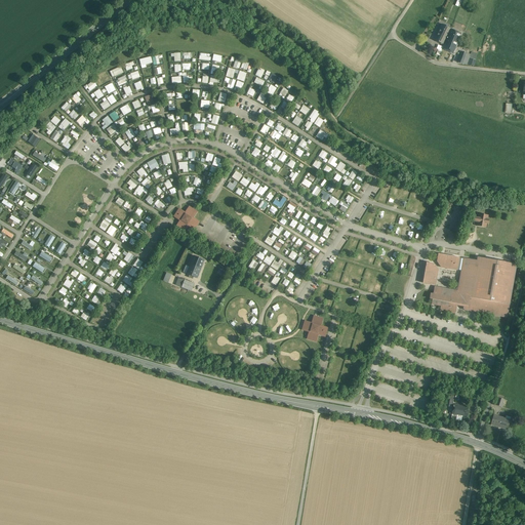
[(451,29),(442,25),(438,32),(447,36),(451,29)]
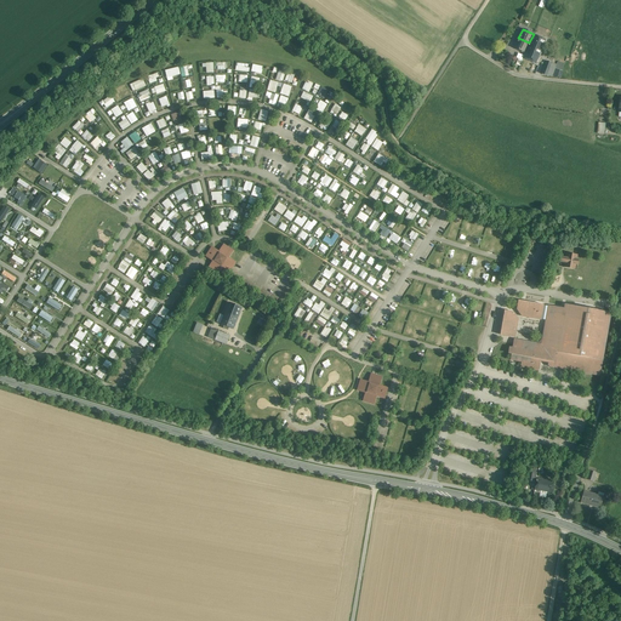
[(547,40),(535,35),(531,44),(543,49),(547,40)]
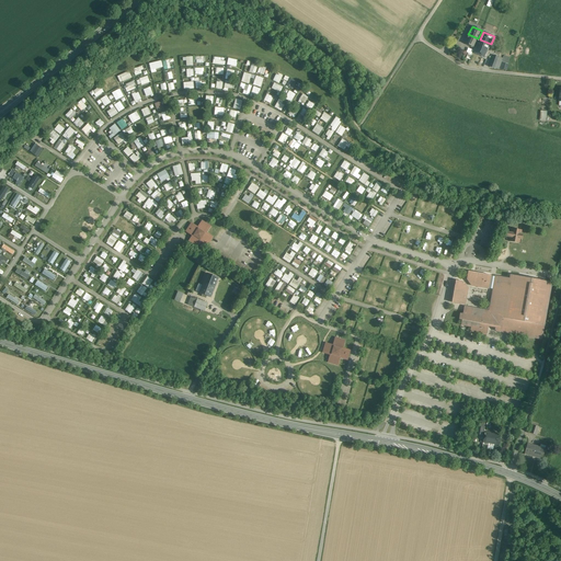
[(478,38),(468,34),(464,43),(473,47),(478,38)]
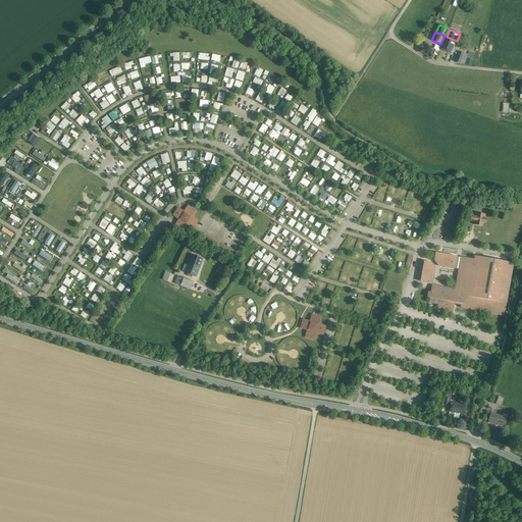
[(457,41),(447,37),(441,49),(452,53),(457,41)]
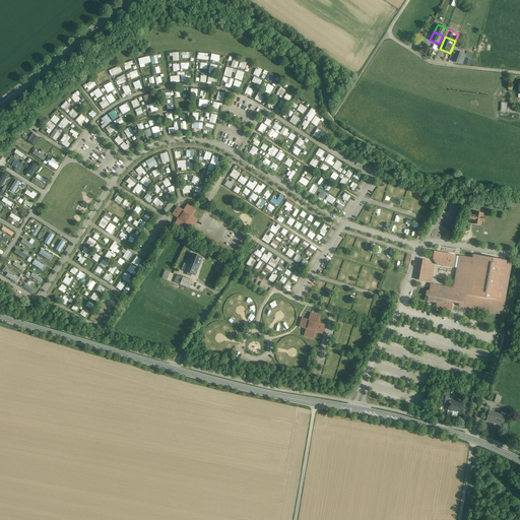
[(466,54),(458,51),(454,62),(463,65),(463,63),(465,57),(466,54)]
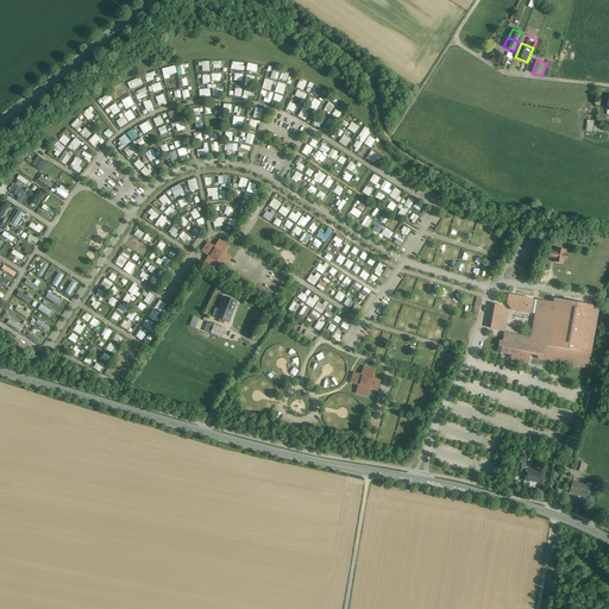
[(198,62),(199,66),(202,66),(202,71),(209,71),(209,61),(198,62)]
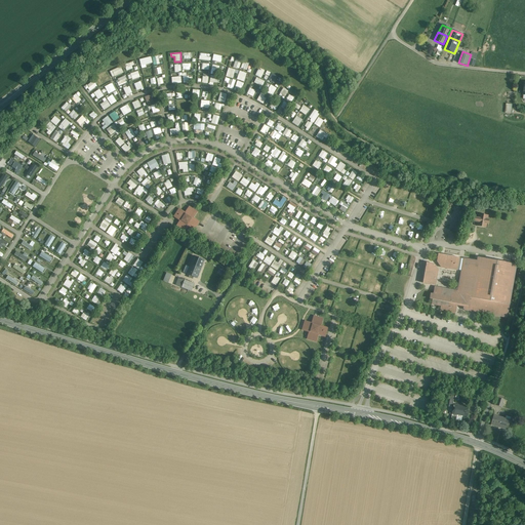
[(151,56),(139,59),(142,68),(147,67),(146,65),(152,63),(151,56)]
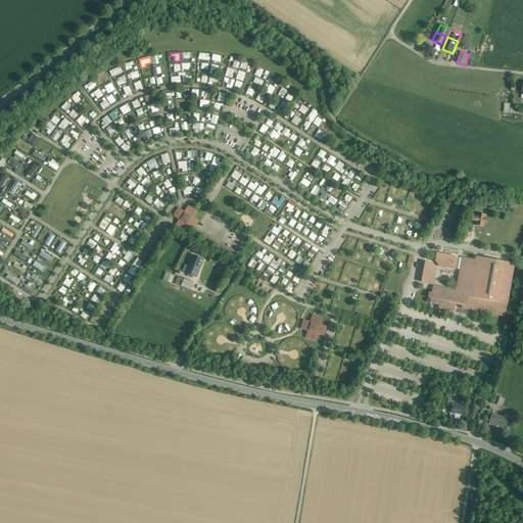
[(157,56),(151,57),(153,64),(164,62),(164,59),(158,60),(157,56)]
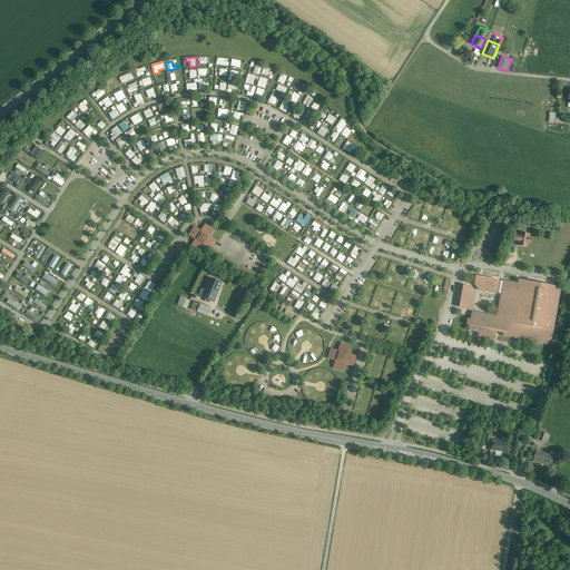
[(259,75),(262,67),(256,65),(253,72),(259,75)]
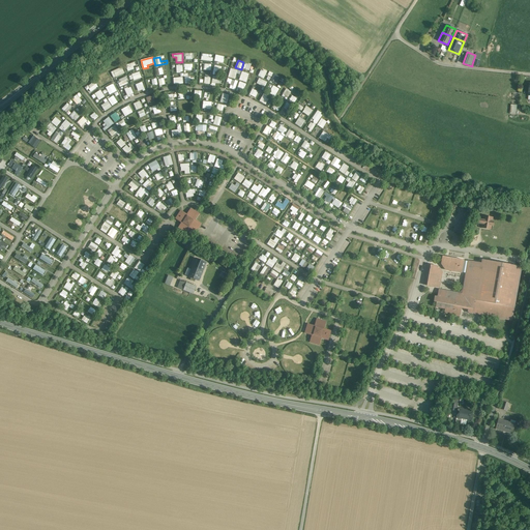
[(127,71),(134,69),(133,66),(138,64),(137,61),(125,64),(127,71)]
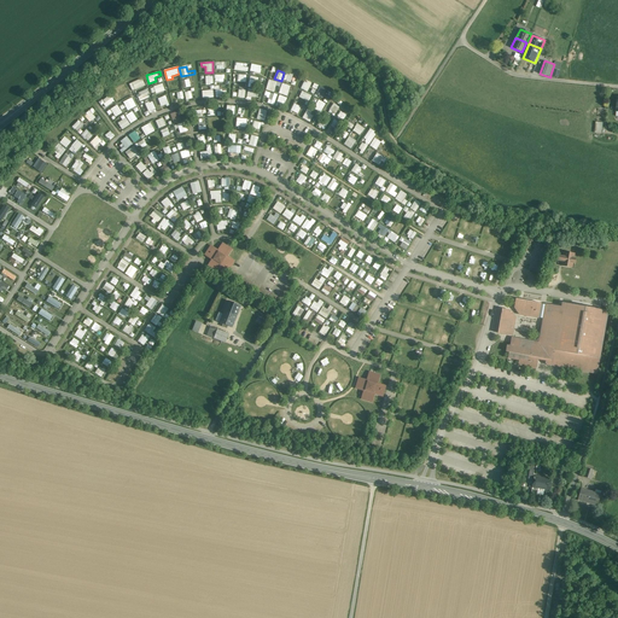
[(141,77),(129,83),(133,91),(145,85),(141,77)]
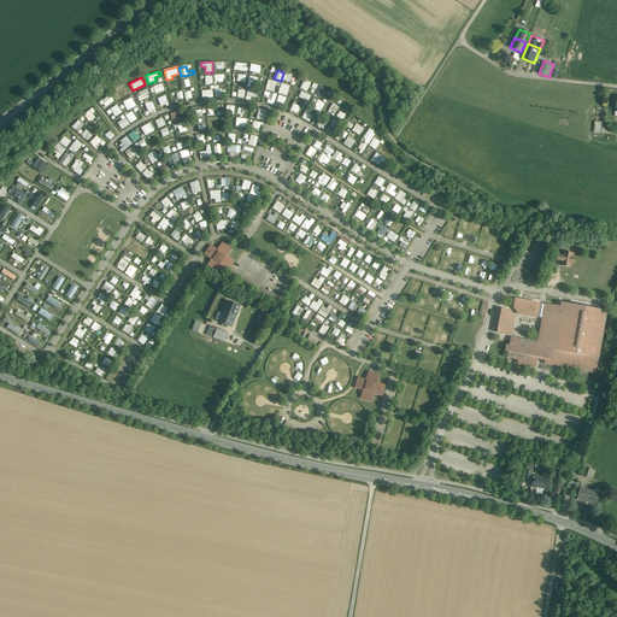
[(177,86),(177,90),(181,89),(180,78),(168,81),(169,87),(177,86)]
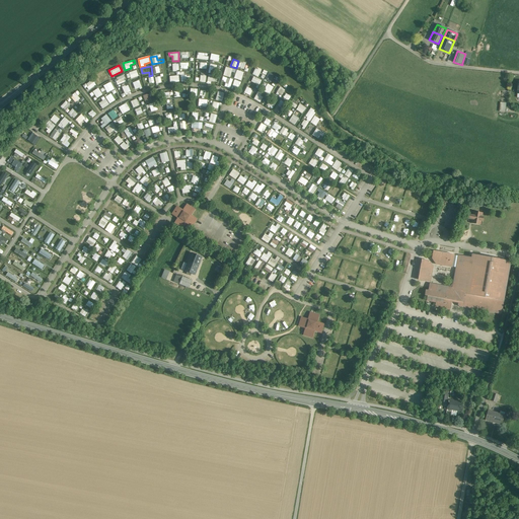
[(223,75),(230,77),(232,69),(225,67),(223,75)]
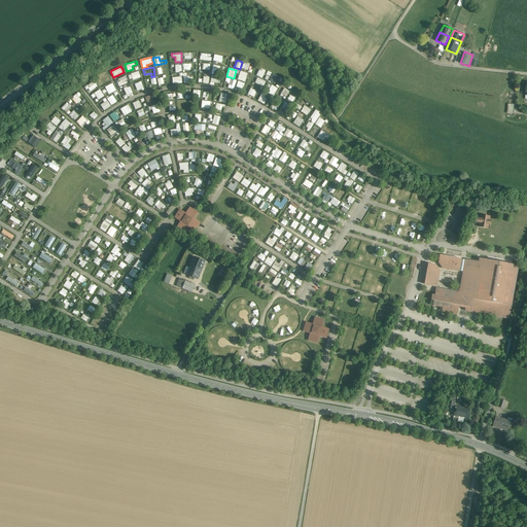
[(262,78),(266,71),(259,69),(256,75),(262,78)]
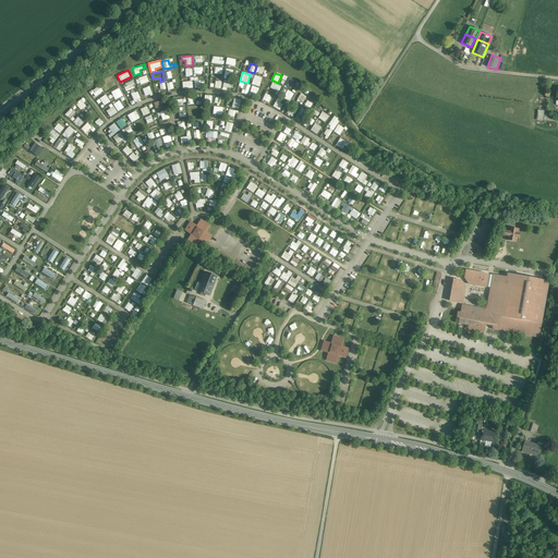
[(140,83),(141,84),(148,82),(147,75),(135,79),(137,84),(140,83)]
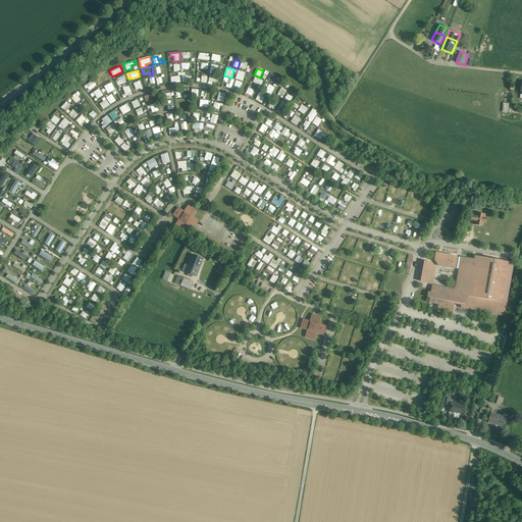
[(243,81),(246,72),(239,70),(236,79),(243,81)]
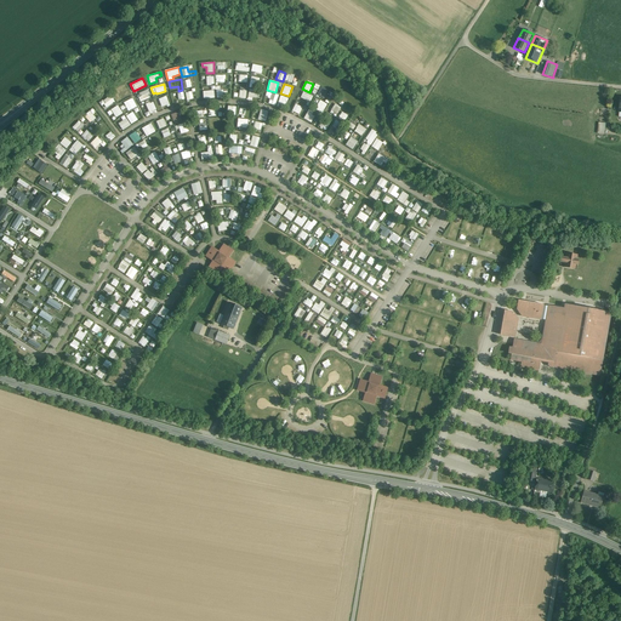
[(126,86),(115,90),(119,100),(130,96),(126,86)]
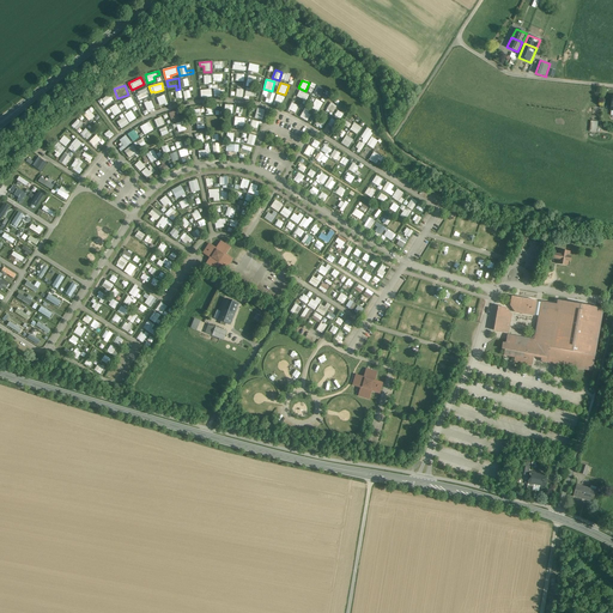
[(319,97),(323,89),(317,85),(313,93),(319,97)]
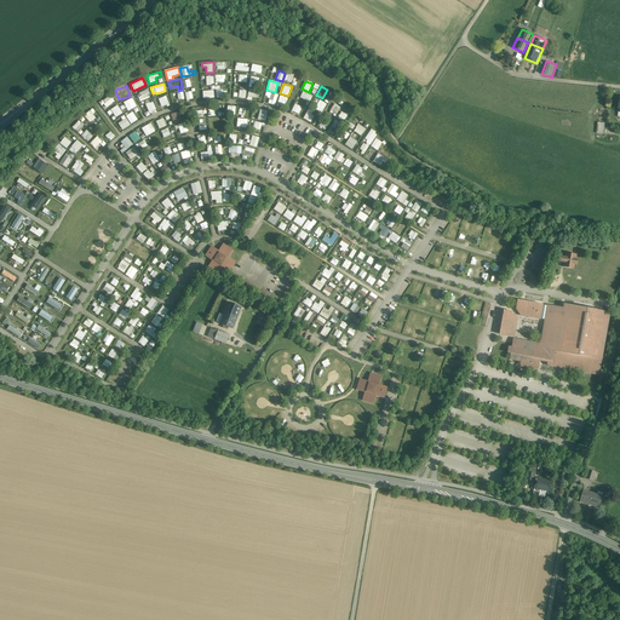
[(247,99),(252,101),(252,97),(258,98),(259,91),(250,89),(247,99)]
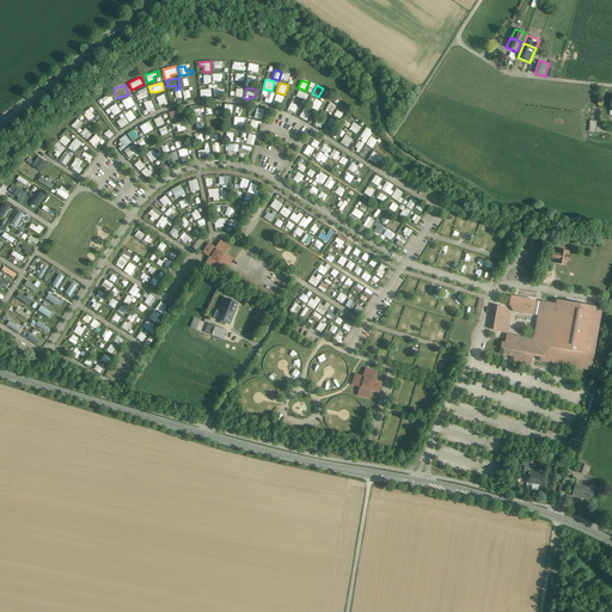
[(136,97),(138,99),(147,96),(145,89),(138,91),(140,95),(136,97)]
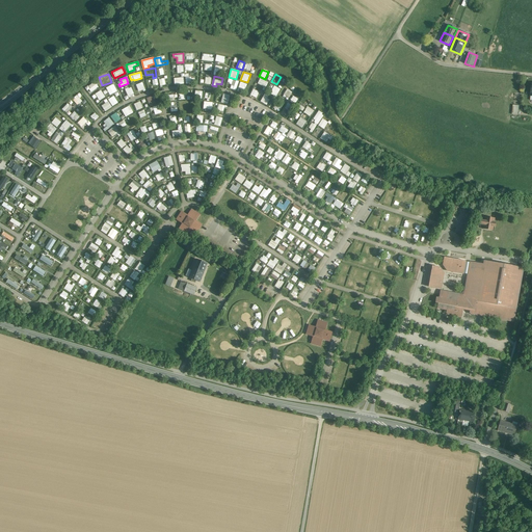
[(230,88),(236,90),(238,82),(229,78),(227,83),(231,84),(230,88)]
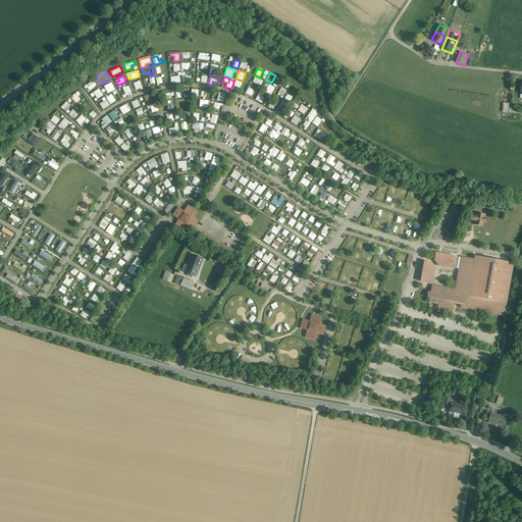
[(253,76),(250,84),(257,87),(260,79),(253,76)]
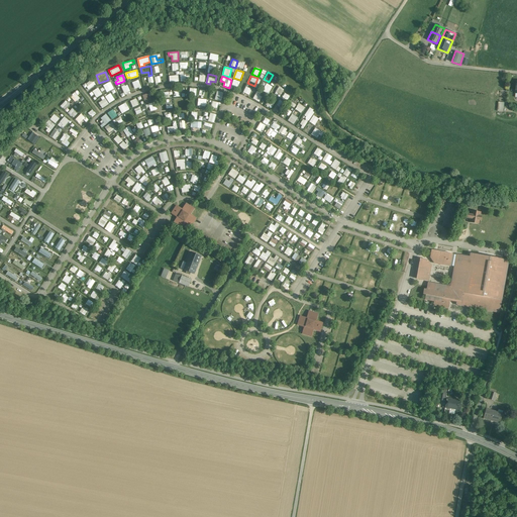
[(86,92),(95,85),(91,80),(82,86),(86,92)]
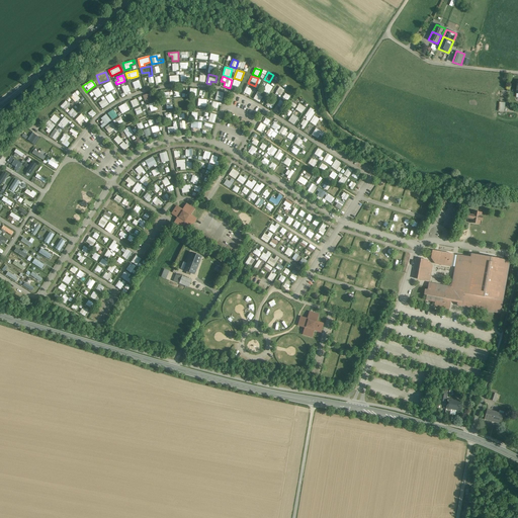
[(137,86),(141,84),(139,80),(136,81),(136,83),(131,85),(133,90),(138,88),(137,86)]
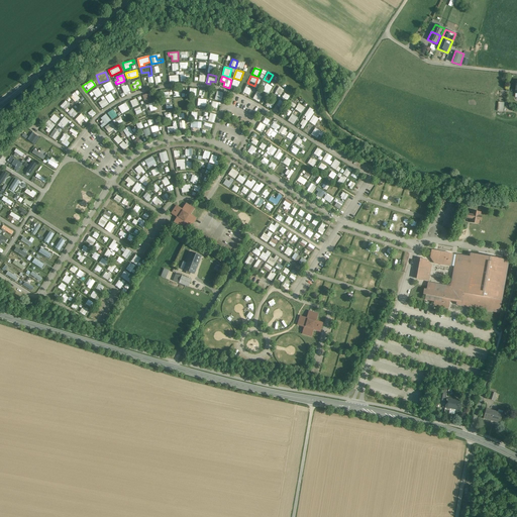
[(103,85),(107,92),(114,89),(110,81),(103,85)]
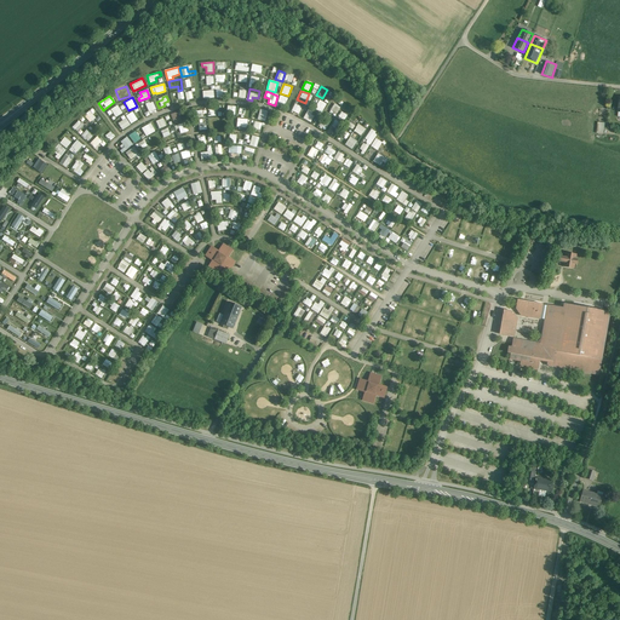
[(296,101),(291,114),(298,116),(303,103),(296,101)]
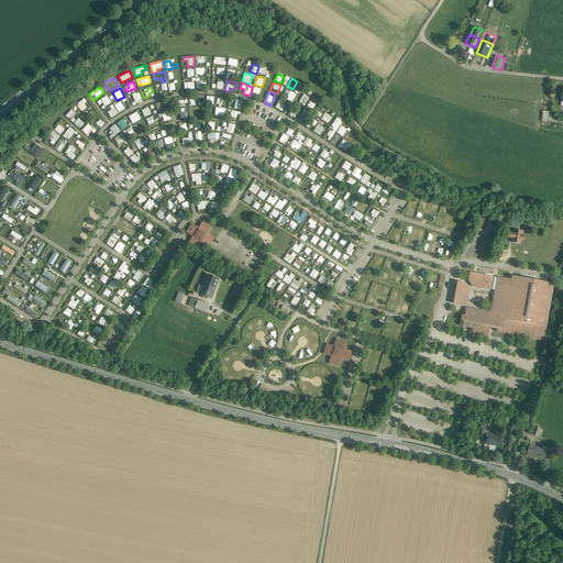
[(291,91),(286,99),(291,102),(296,95),(291,91)]
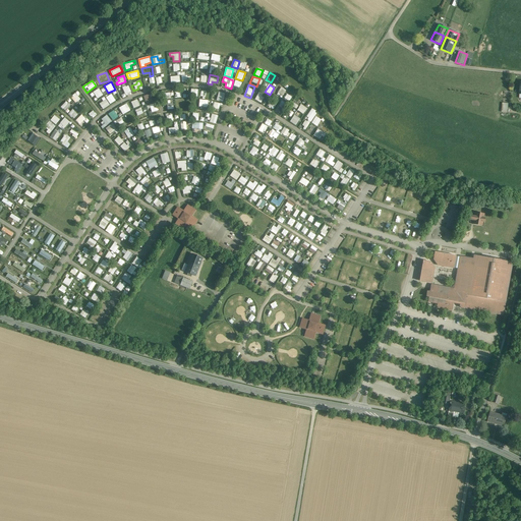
[(277,93),(282,96),(286,91),(281,87),(277,93)]
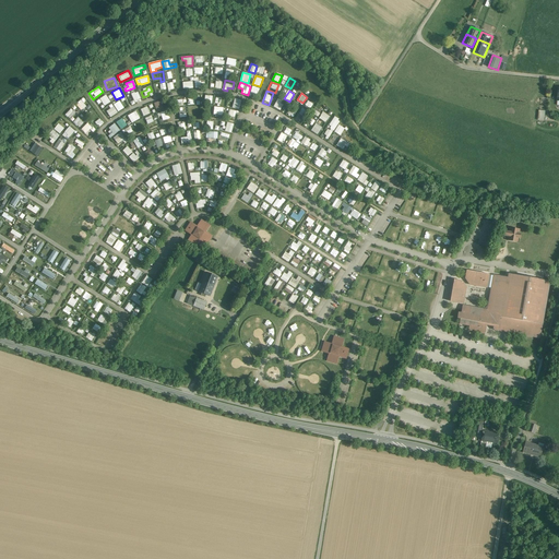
[(104,106),(110,102),(106,94),(95,102),(97,105),(102,102),(104,106)]
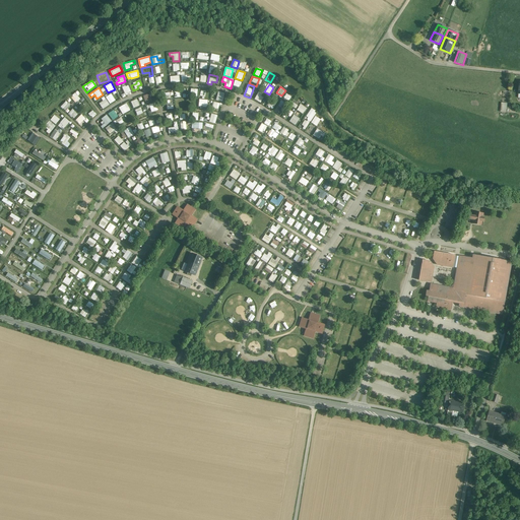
[(222,102),(224,93),(218,91),(215,100),(222,102)]
